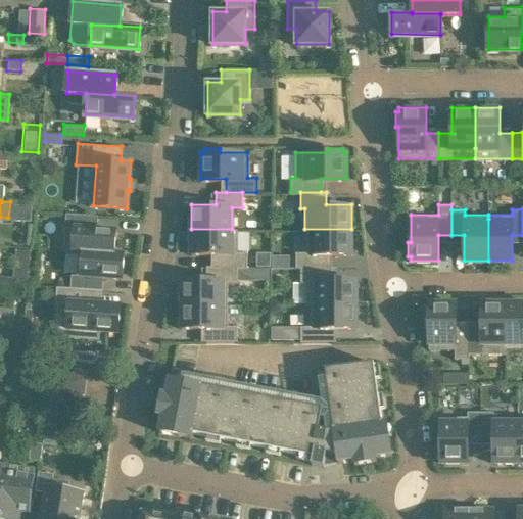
[(65,211),(62,248),(77,250),(113,251),(115,228),(90,226),(91,214),(65,211)]
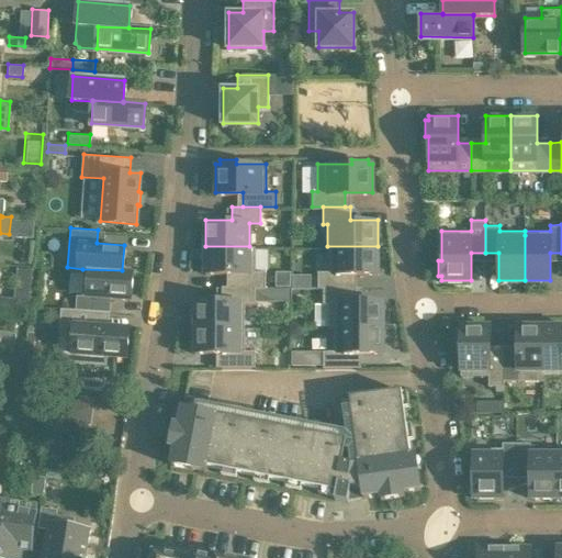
[(205,246),(205,272),(232,272),(232,286),(255,286),(265,286),(265,270),(255,270),(255,246),(249,246),(205,246)]
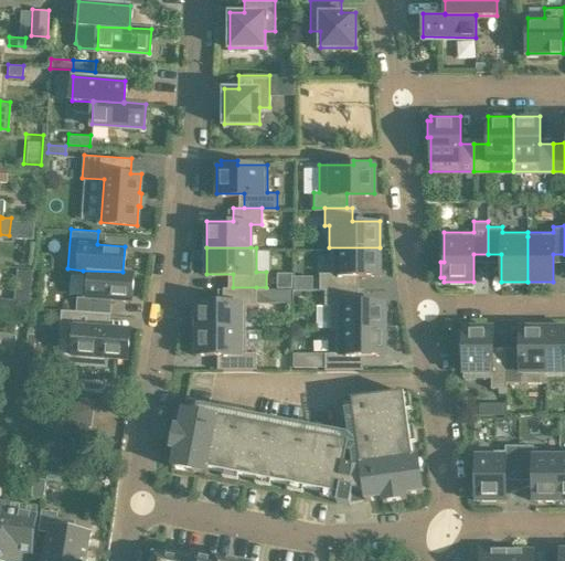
[(319,272),(319,287),(324,287),(352,287),(352,274),(380,274),(380,247),(329,247),(329,272),(319,272)]
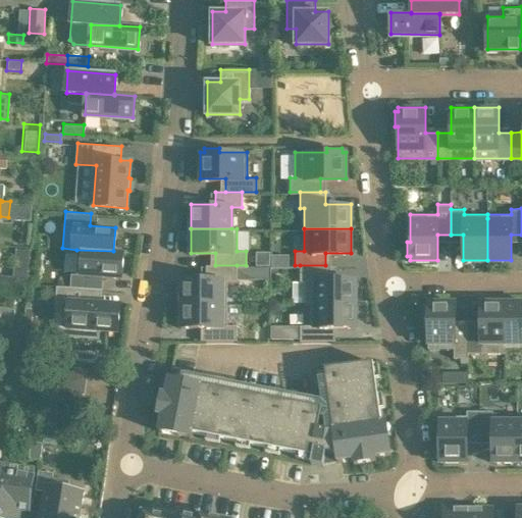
[(32,246),(49,247),(49,234),(33,232),(32,246)]
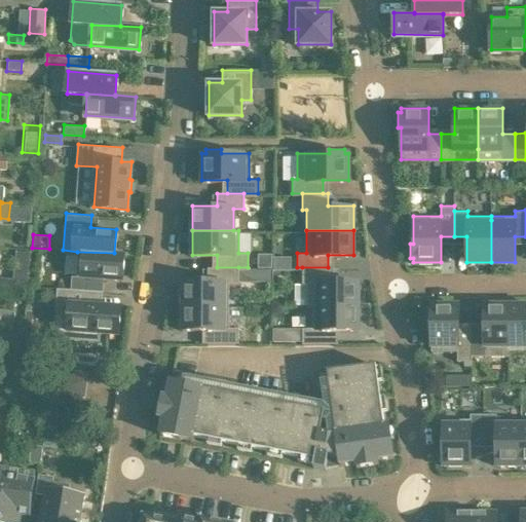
[(0,291),(25,294),(31,251),(15,250),(12,277),(0,275),(0,291)]
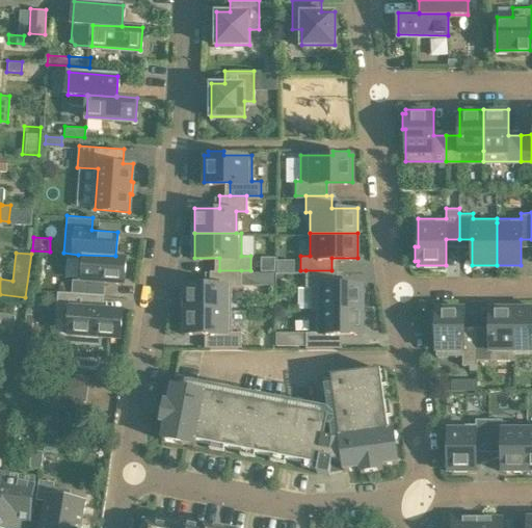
[(72,276),(71,291),(98,292),(99,280),(124,282),(126,257),(115,256),(78,255),(77,278),(72,276)]
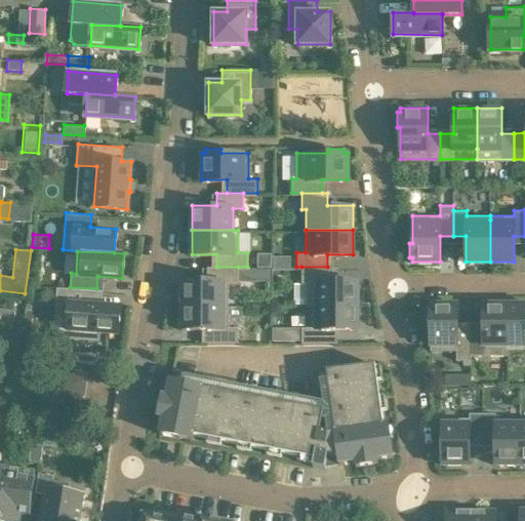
[(271,252),(257,252),(257,266),(271,266),(271,252)]
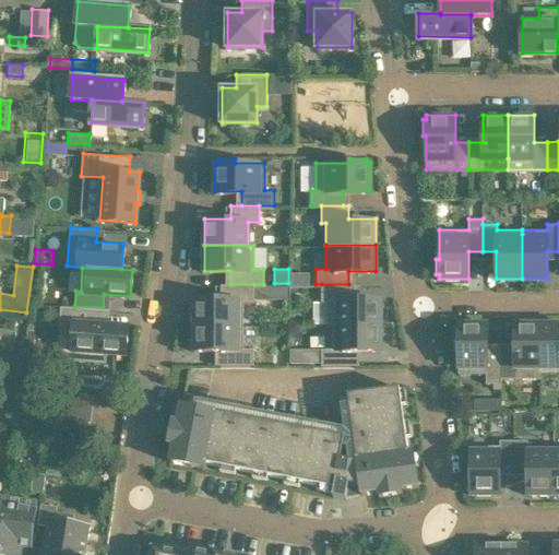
[(193,298),(193,323),(244,323),(244,300),(253,300),(253,284),(230,284),(221,284),(221,297),(193,298)]
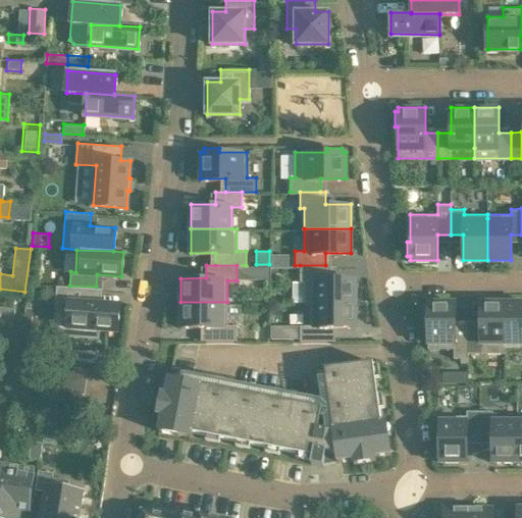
[(300,265),(300,281),(305,281),(305,302),(309,302),(356,302),(356,277),(330,278),(330,265),(325,265),(300,265)]
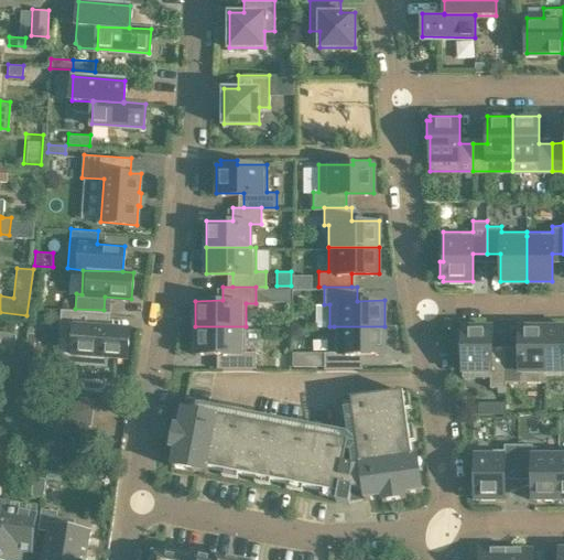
[(63,308),(58,361),(106,364),(107,355),(127,357),(129,327),(102,325),(104,311),(63,308)]
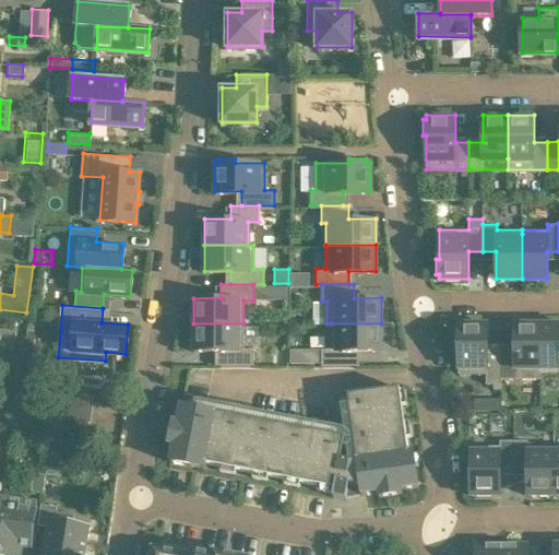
[(558,321),(540,322),(540,372),(558,370),(558,321)]
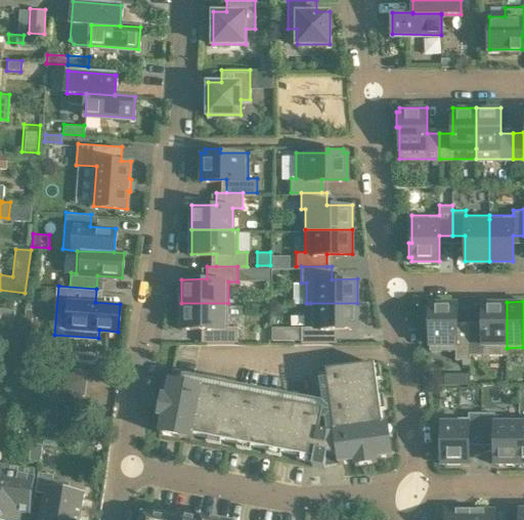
[(456,302),(429,302),(429,305),(426,305),(426,320),(429,320),(429,348),(455,348),(455,358),(470,358),(470,353),(470,327),(456,327),(456,302)]
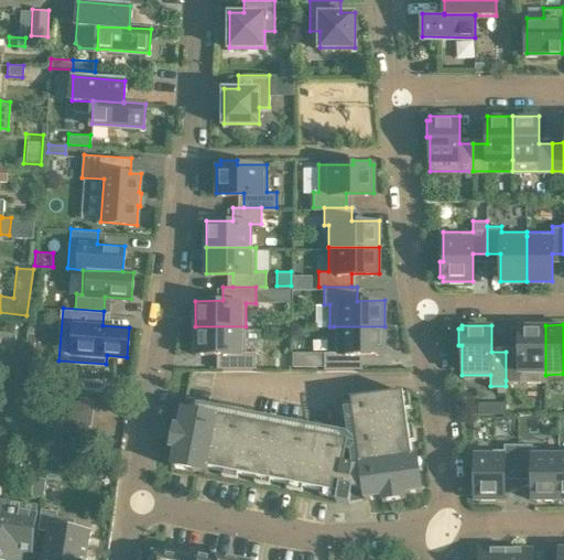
[(519,352),(506,352),(506,380),(545,380),(545,375),(545,325),(519,325),(519,352)]
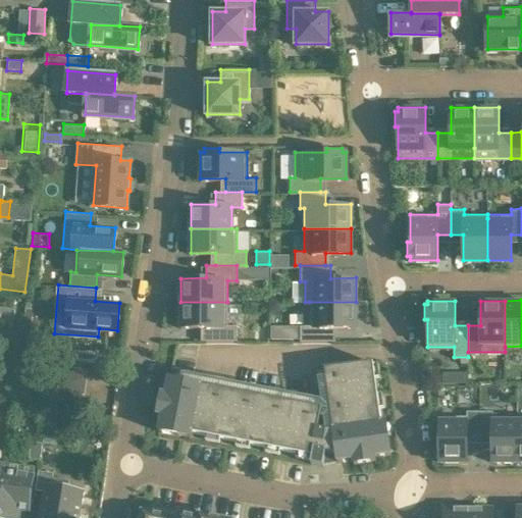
[(180,302),(180,326),(206,326),(206,340),(237,340),(237,324),(227,324),(227,302),(180,302)]
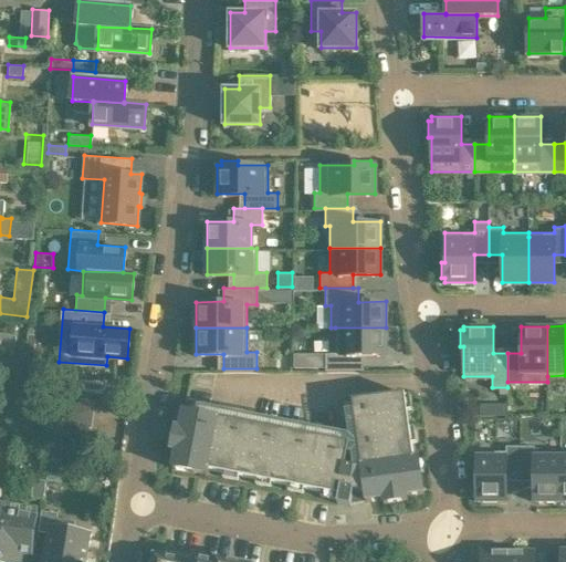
[(325,352),(325,368),(358,368),(358,354),(386,354),(386,328),(335,328),(335,352),(325,352)]
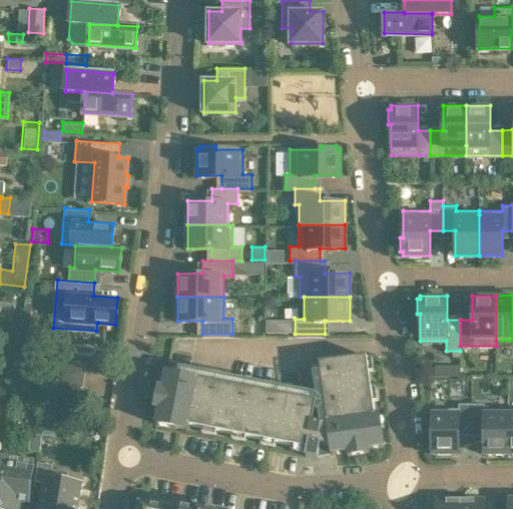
[(0,318),(13,321),(16,303),(0,300),(0,318)]
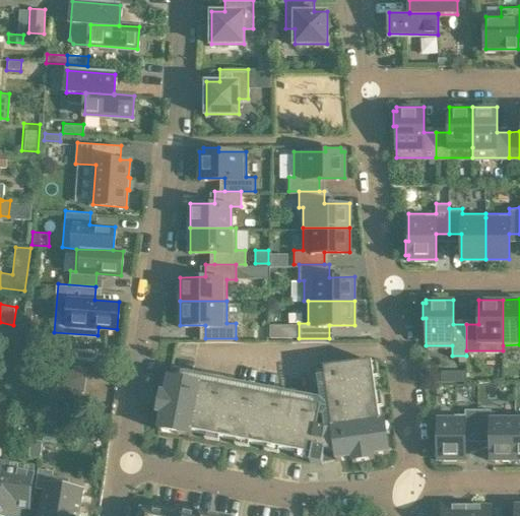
[(267,329),(267,340),(277,340),(277,329),(267,329)]
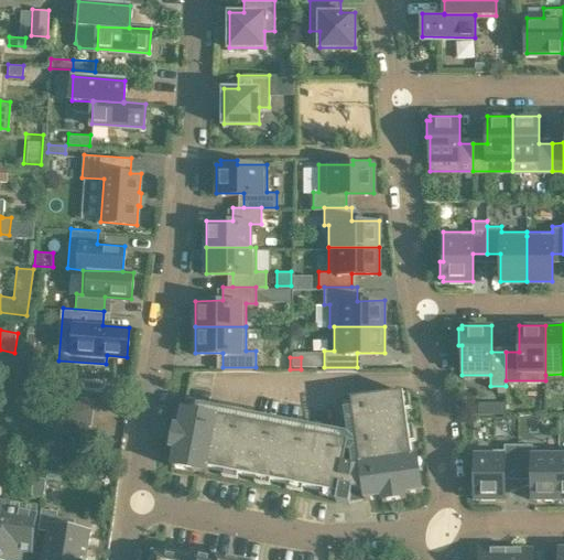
[(105,377),(77,376),(76,386),(104,391),(105,377)]
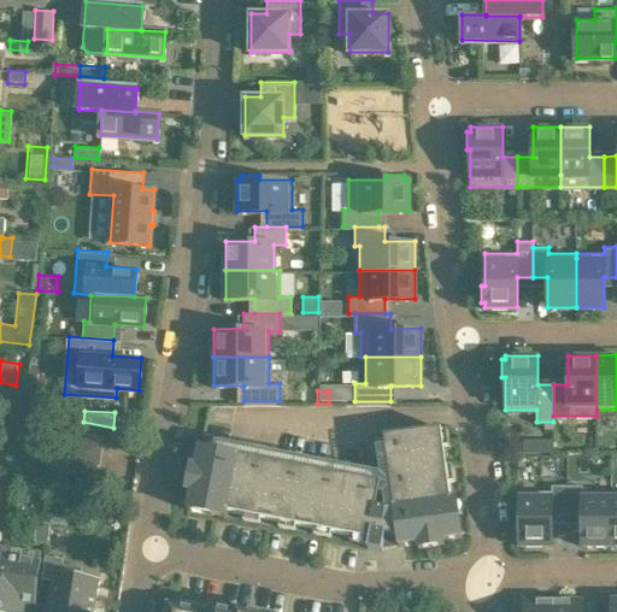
[(191,463),(186,488),(192,489),(188,507),(210,512),(211,511),(207,510),(210,501),(224,504),(223,513),(227,515),(227,508),(245,512),(246,506),(260,508),(259,515),(280,519),(281,512),(297,516),(295,522),(316,527),(317,519),(331,522),(330,529),(351,533),(352,527),(368,529),(366,536),(369,536),(366,546),(381,549),(385,531),(398,534),(399,543),(417,541),(418,546),(444,542),(442,537),(462,535),(456,496),(451,496),(448,480),(441,480),(439,465),(446,464),(442,443),(436,445),(434,429),(441,429),(440,425),(383,433),(394,505),(386,506),(375,504),(380,480),(200,445),(197,464),(191,463)]
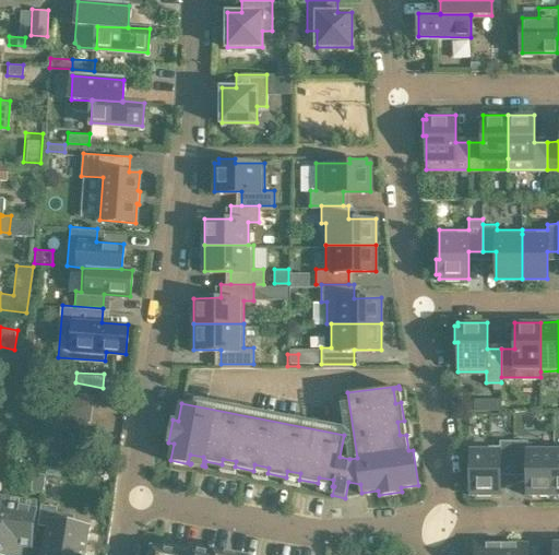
[(92,398),(63,394),(58,430),(85,435),(86,425),(88,425),(92,398)]
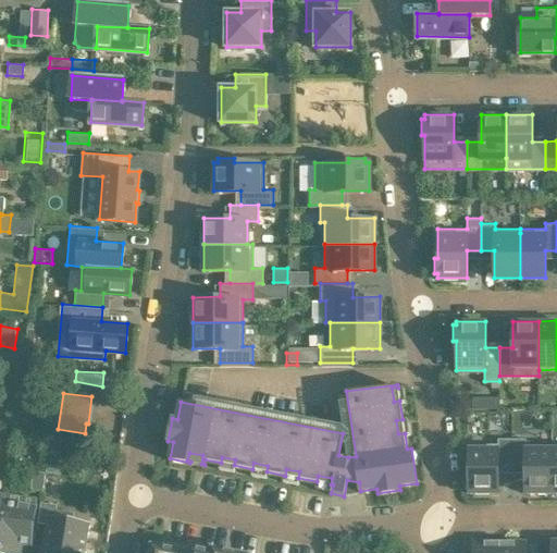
[(498,410),(498,397),(486,397),(486,410),(498,410)]
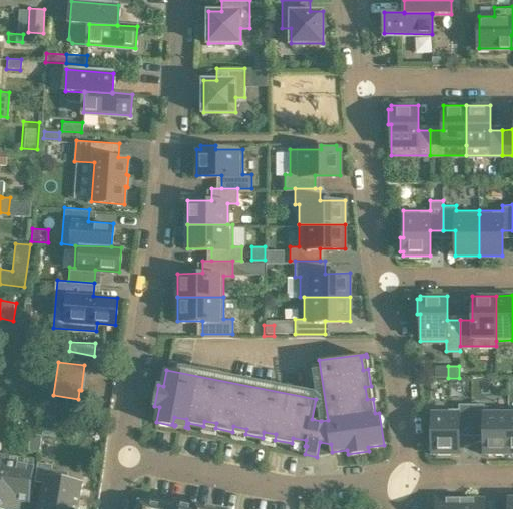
[(423,378),(423,389),(435,389),(435,378),(423,378)]
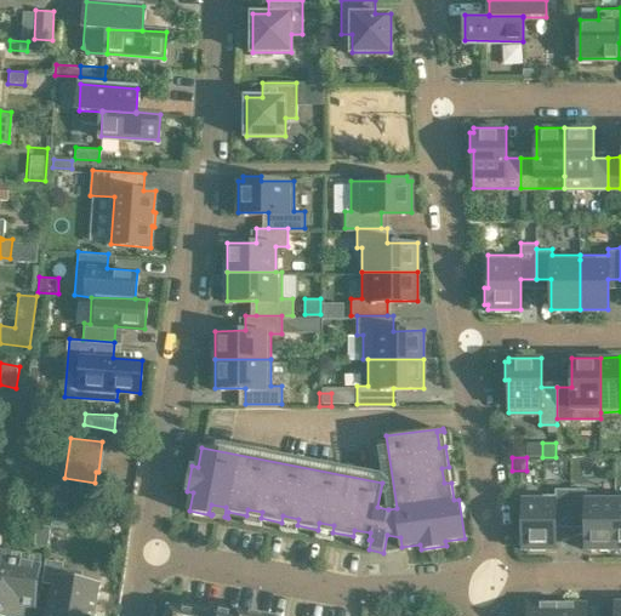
[(554,492),(523,492),(523,525),(519,525),(519,543),(523,543),(523,547),(556,547),(556,518),(570,518),(570,486),(554,486),(554,492)]
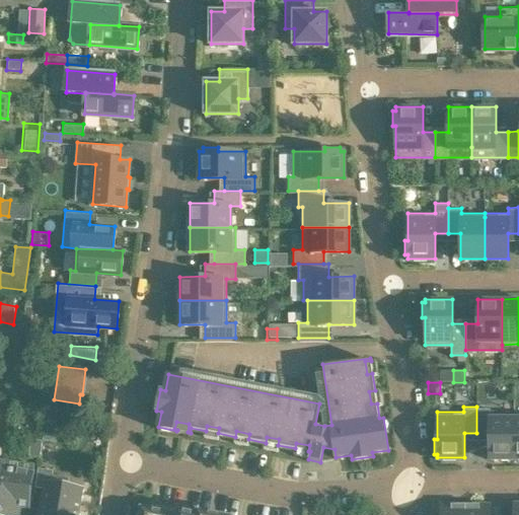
[(490,407),(476,407),(476,433),(490,433),(490,457),(513,457),(513,417),(513,412),(490,412),(490,407)]
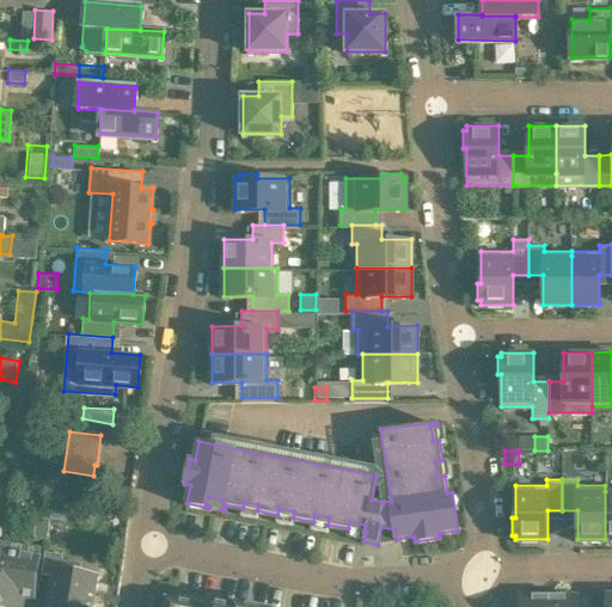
[(56,488),(51,503),(61,507),(66,491),(56,488)]
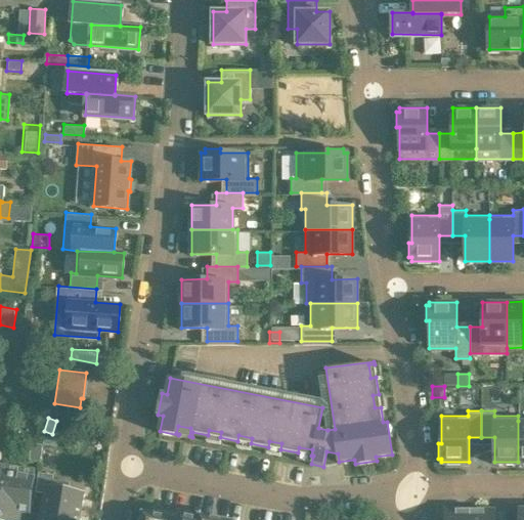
[(32,441),(30,460),(39,461),(41,442),(32,441)]
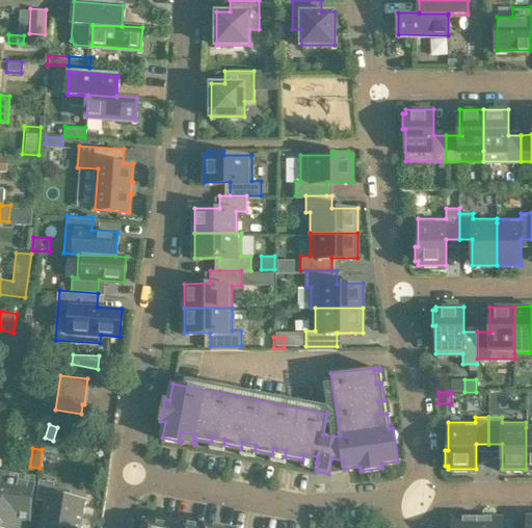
[(5,477),(0,511),(0,526),(10,527),(19,527),(21,518),(29,519),(35,473),(6,470),(5,477)]
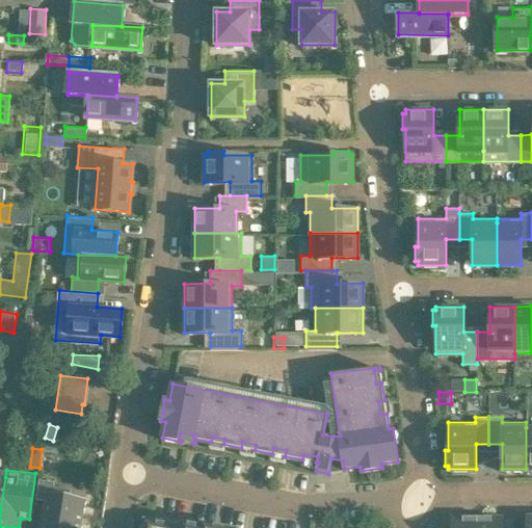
[(82,517),(85,499),(46,493),(40,527),(80,527),(81,522),(85,523),(86,517),(82,517)]
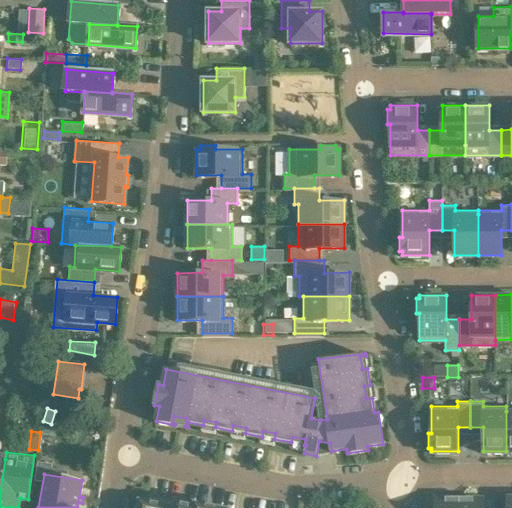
[(458,507),(459,496),(435,496),(435,507),(458,507)]
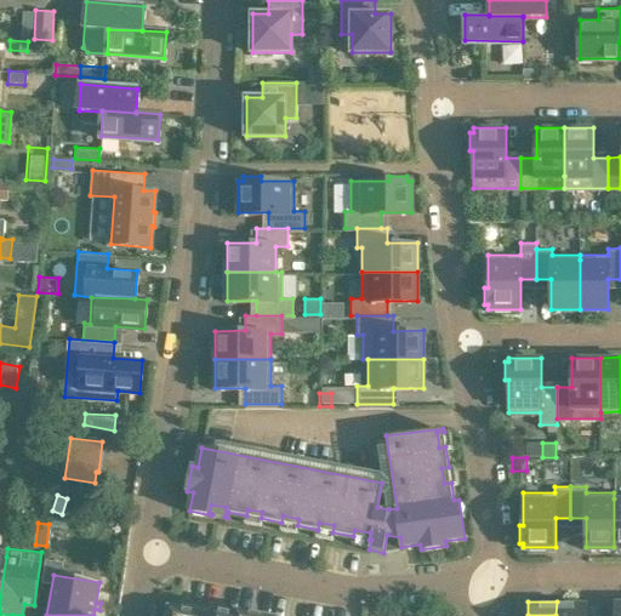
[(585,615),(585,602),(557,602),(556,615),(585,615)]
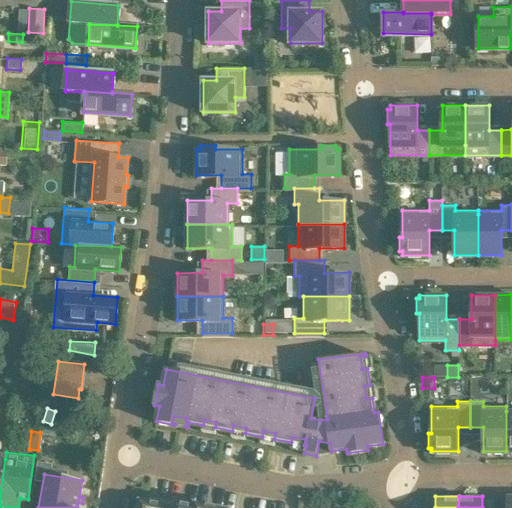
[(139,499),(137,507),(216,507),(195,504),(194,507),(175,503),(175,506),(139,499)]
